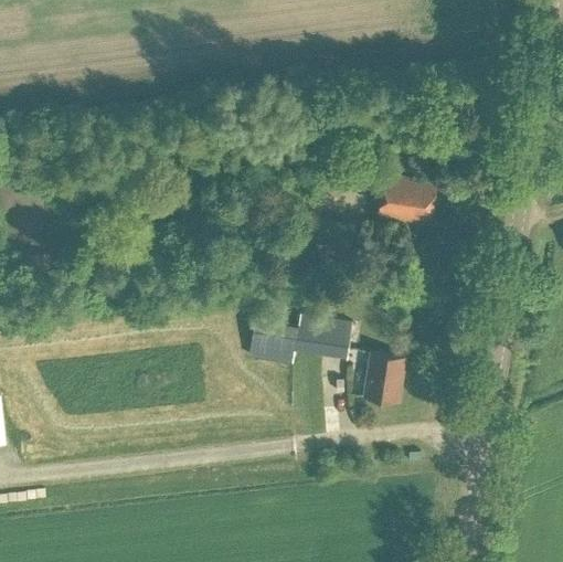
[(415,181),(415,179),(383,175),(376,215),(410,220),(411,218),(429,220),(435,184),(415,181)]
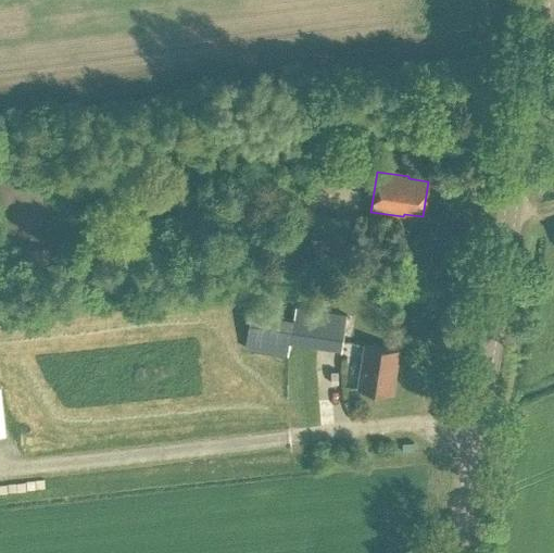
[(313,215),(307,255),(341,260),(347,221),(313,215)]
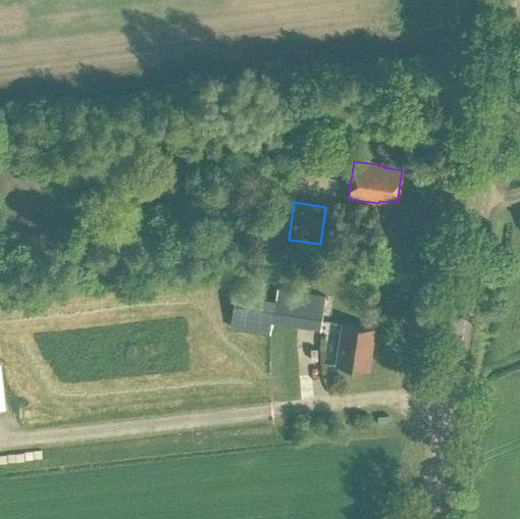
[(43,254),(45,237),(19,235),(18,253),(43,254)]
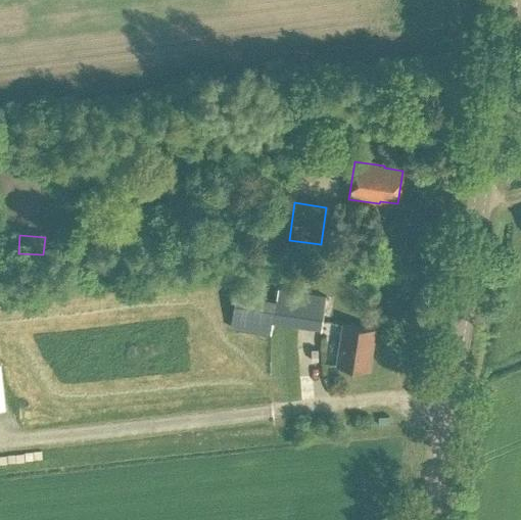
[(275,301),(272,324),(320,332),(325,298),(276,290),(275,301)]
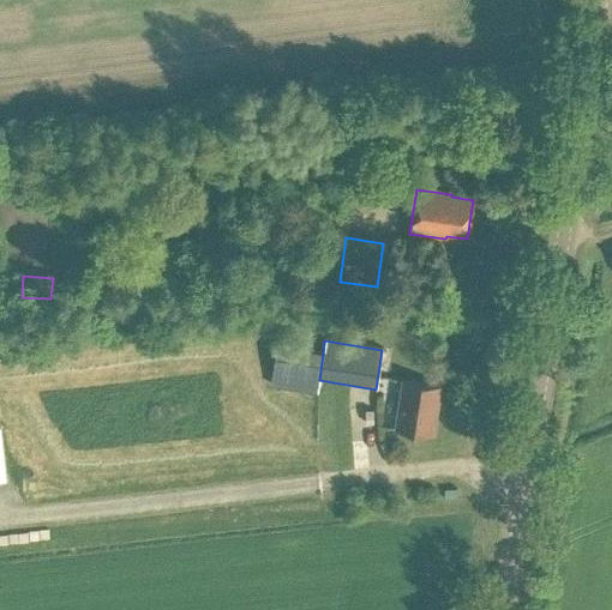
[(275,346),(269,387),(317,396),(319,380),(323,354),(275,346)]
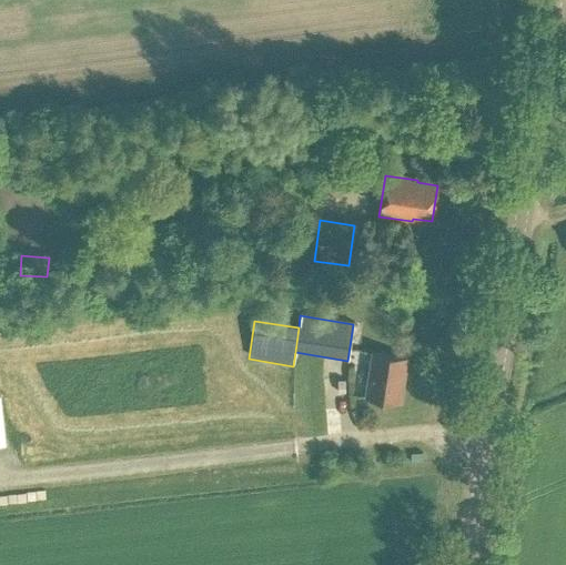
[(371,355),(364,399),(400,404),(406,361),(371,355)]
